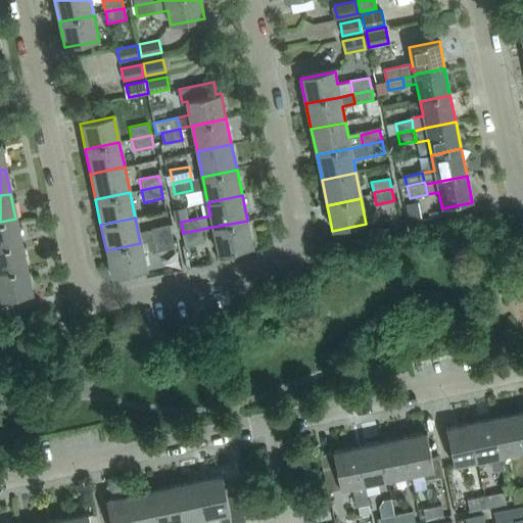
[(0,247),(20,243),(15,219),(0,222),(0,247)]
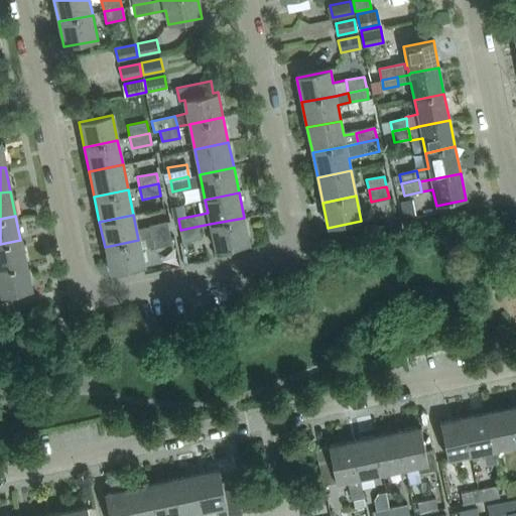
[(244,218),(210,224),(216,250),(249,243),(244,218)]
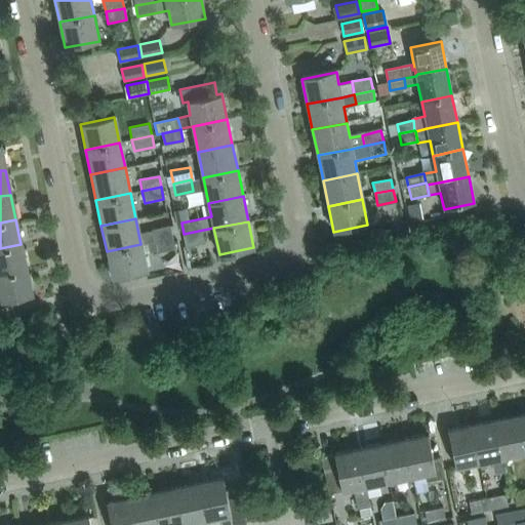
[(151,229),(154,241),(172,237),(170,225),(151,229)]
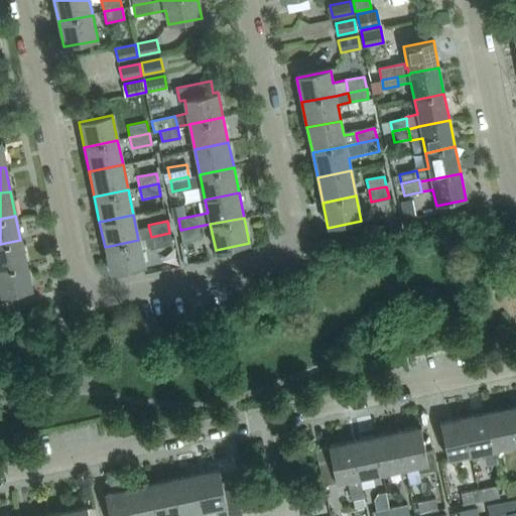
[(200,226),(180,230),(182,241),(202,236),(200,226)]
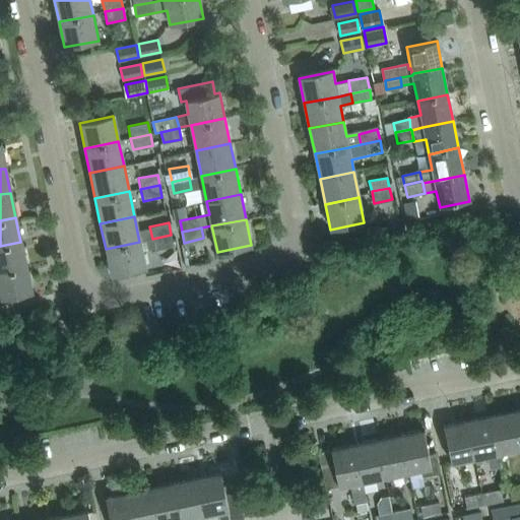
[(171,235),(152,239),(154,250),(174,246),(171,235)]
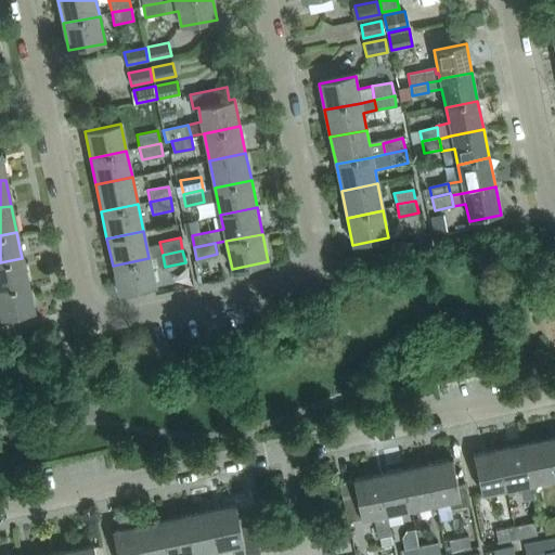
[(0,289),(27,285),(22,258),(0,262),(0,289)]
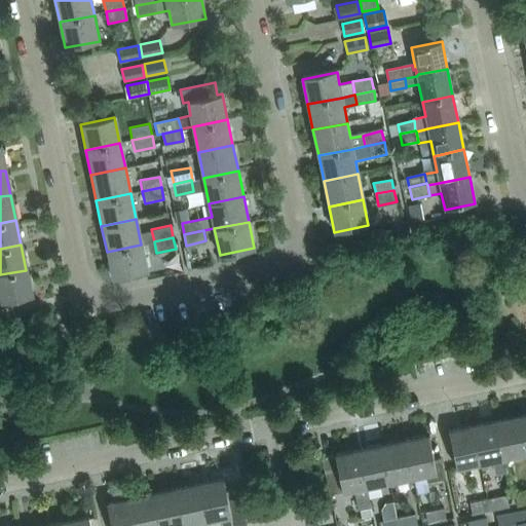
[(146,270),(141,245),(107,252),(112,277),(146,270)]
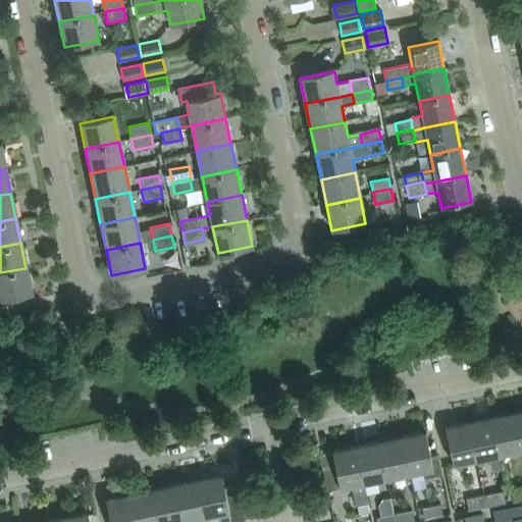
[(0,299),(31,293),(25,268),(0,272),(0,299)]
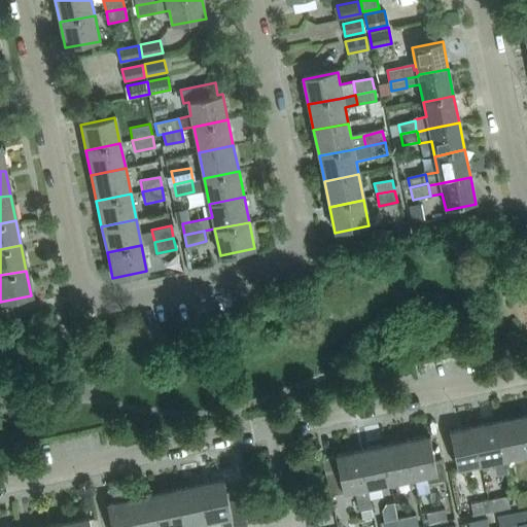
[(526,456),(519,418),(495,423),(503,460),(526,456)]
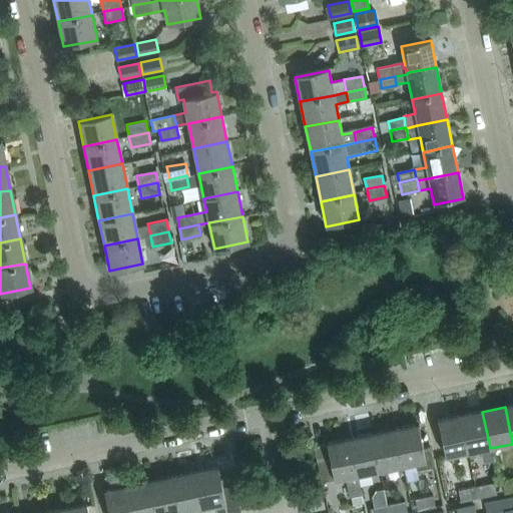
[(482,412),(460,416),(467,453),(480,450),(482,456),(481,457),(482,463),(493,461),(490,448),(482,412)]
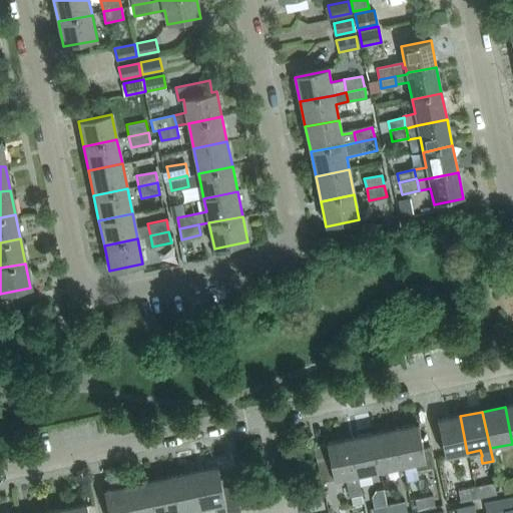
[(437,421),(445,458),(467,453),(460,416),(437,421)]
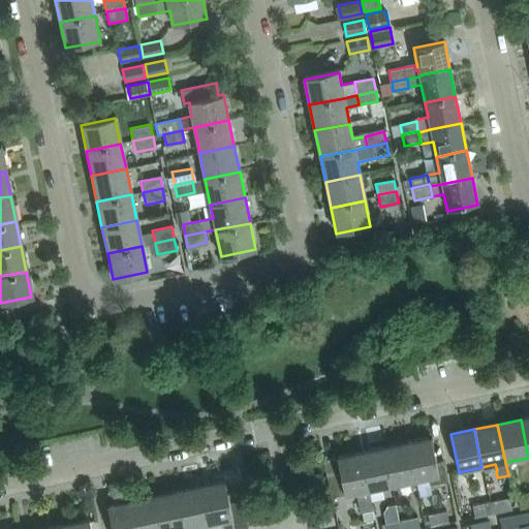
[(435,464),(430,438),(406,443),(414,481),(427,478),(429,487),(446,483),(442,462),(435,464)]
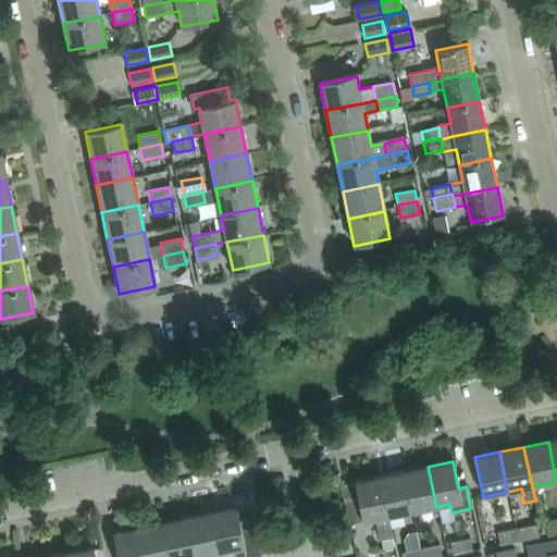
[(428,467),(404,472),(411,512),(436,507),(428,467)]
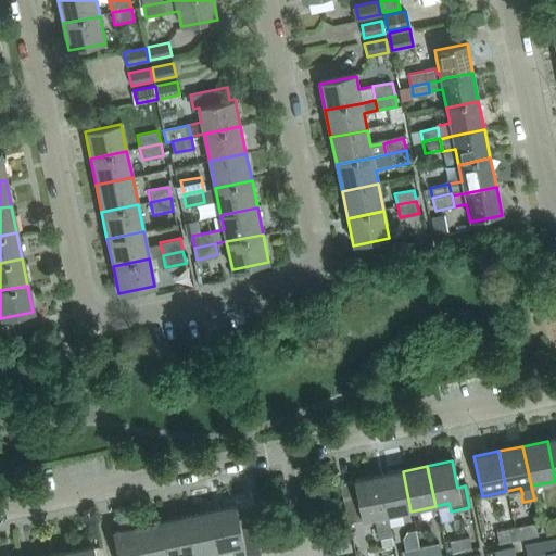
[(387,516),(388,516),(411,512),(403,471),(378,477),(387,516)]
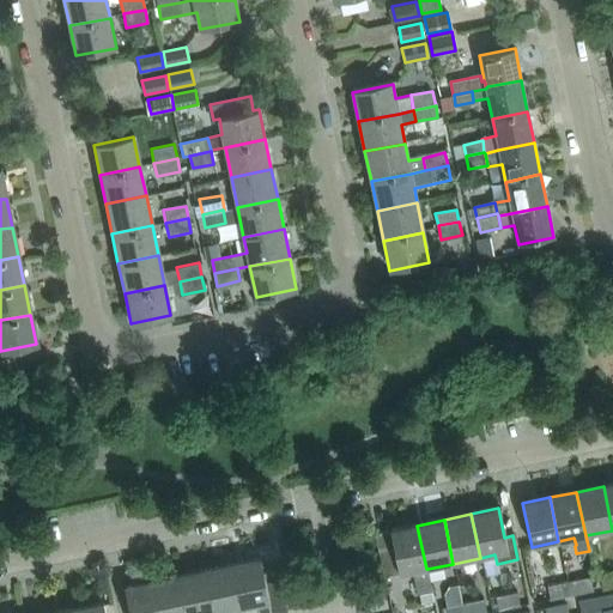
[(414,584),(417,596),(420,595),(422,605),(434,602),(428,569),(426,569),(417,526),(389,530),(390,533),(375,536),(384,578),(416,571),(417,583),(414,584)]
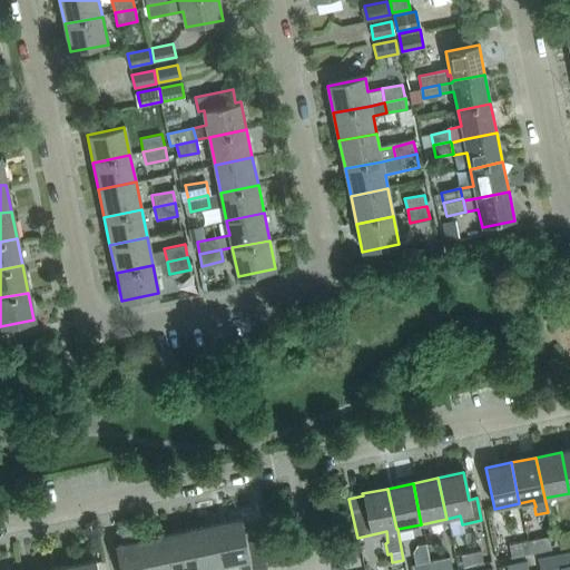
[(237,563),(237,569),(264,569),(266,569),(258,530),(243,533),(241,520),(215,524),(224,566),(237,563)]
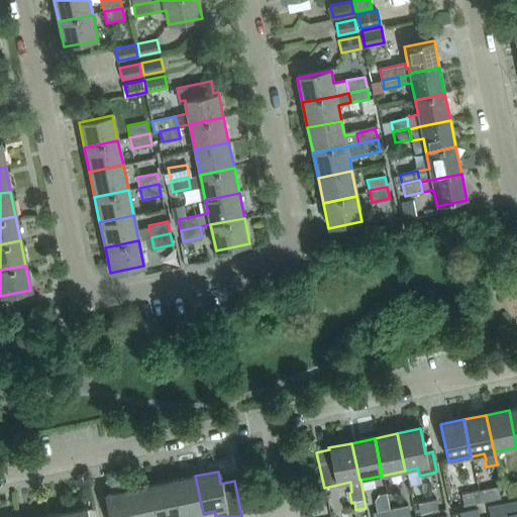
[(180,516),(184,516),(203,513),(195,476),(173,481),(180,516)]
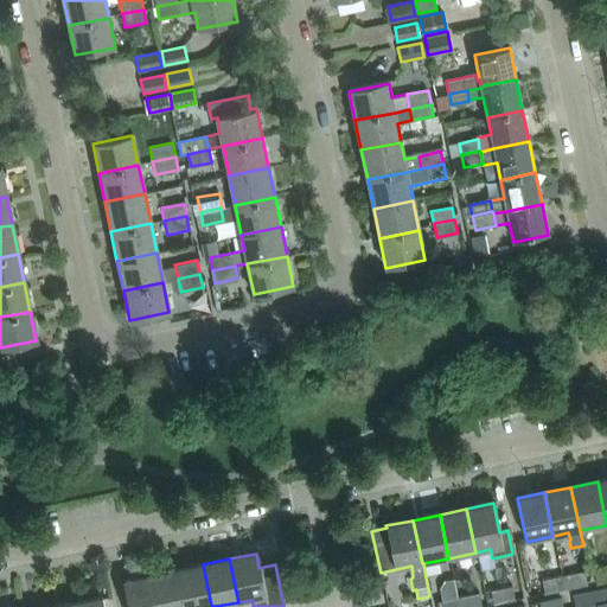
[(176,570),(183,606),(211,606),(203,564),(176,570)]
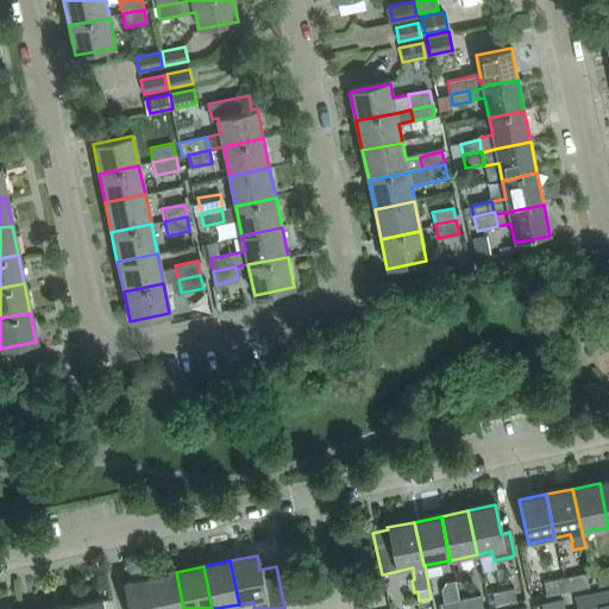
[(608,570),(596,573),(598,586),(608,584),(608,570)]
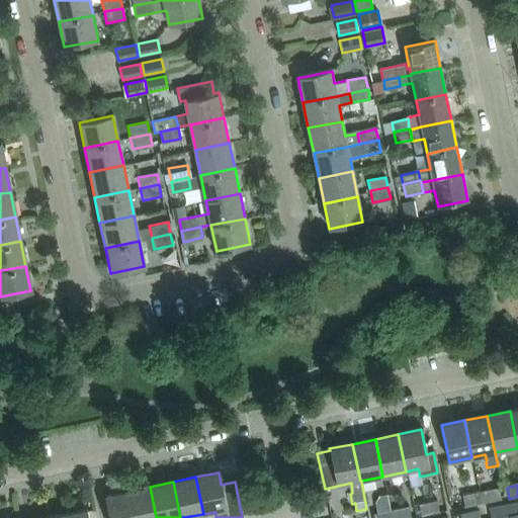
[(127,491),(133,517),(156,517),(150,487),(127,491)]
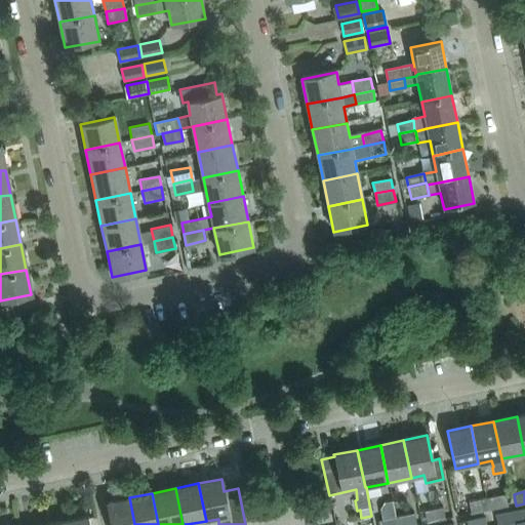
[(508,507),(505,495),(486,499),(488,511),(508,507)]
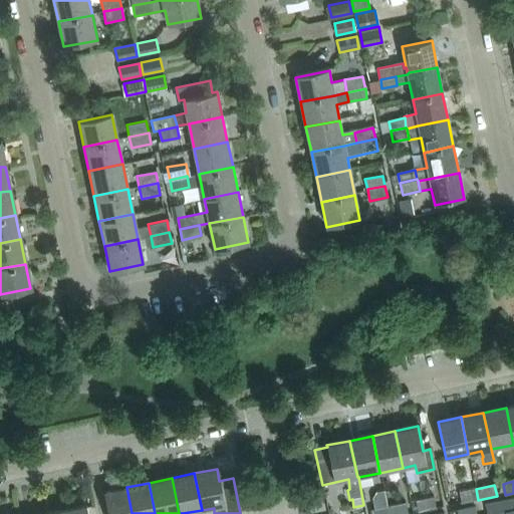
[(103,492),(107,513),(132,513),(126,487),(103,492)]
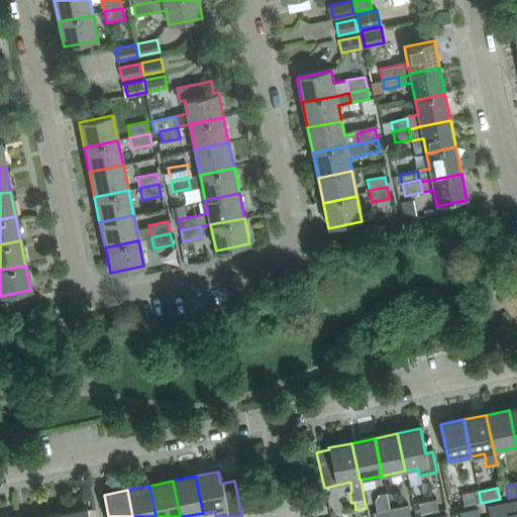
[(460,496),(462,507),(481,503),(479,492),(460,496)]
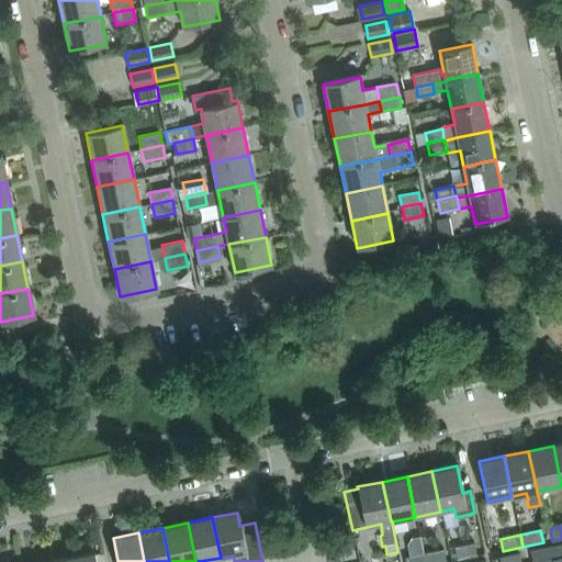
[(475,557),(473,546),(448,550),(451,561),(475,557)]
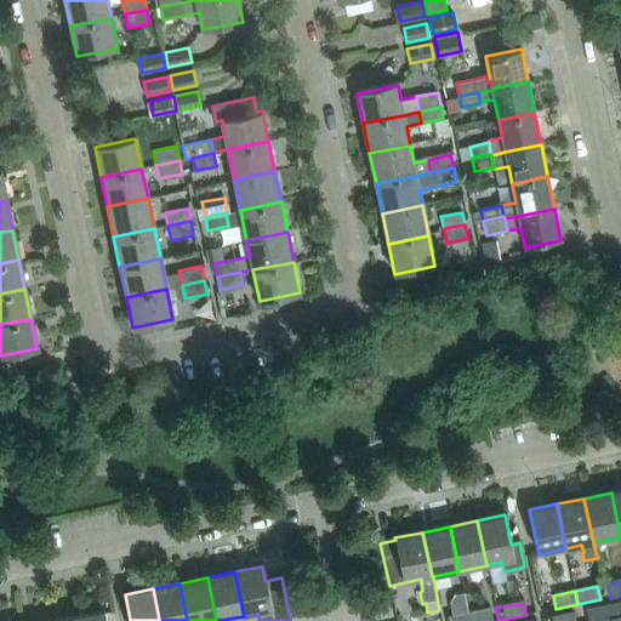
[(620,603),(607,607),(610,620),(620,617),(620,603)]
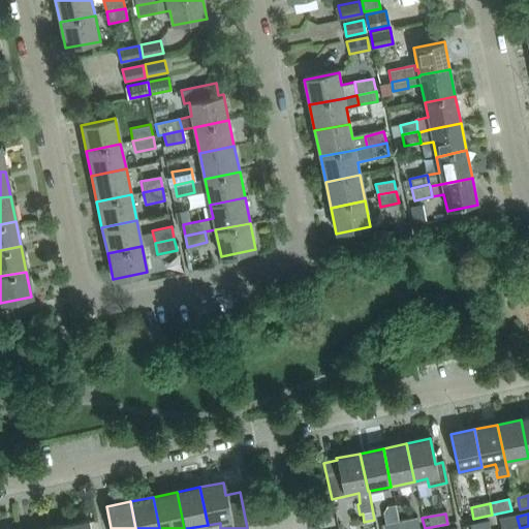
[(500,528),(515,528),(520,528),(517,517),(499,521),(500,528)]
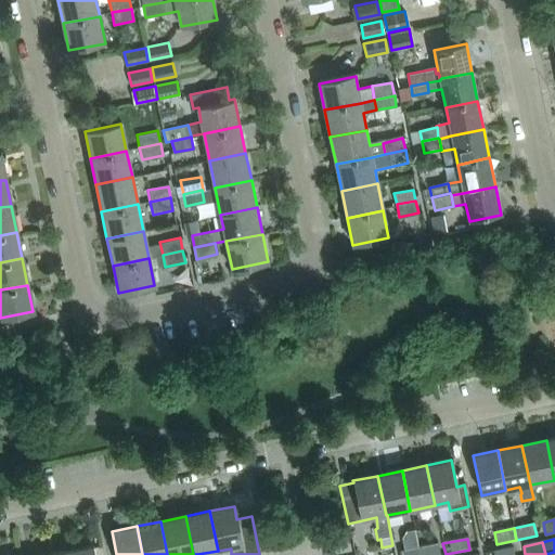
[(439,554),(437,544),(418,549),(420,554),(439,554)]
